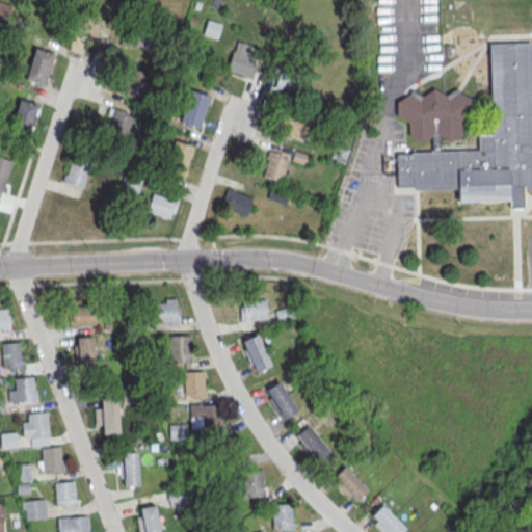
[(98,33),(98,15),(84,15),(84,33),(98,33)]
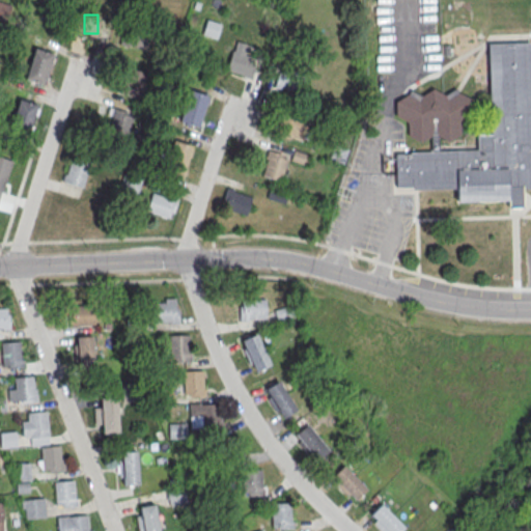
[(202,34),(216,38),(221,23),(207,19),(202,34)]
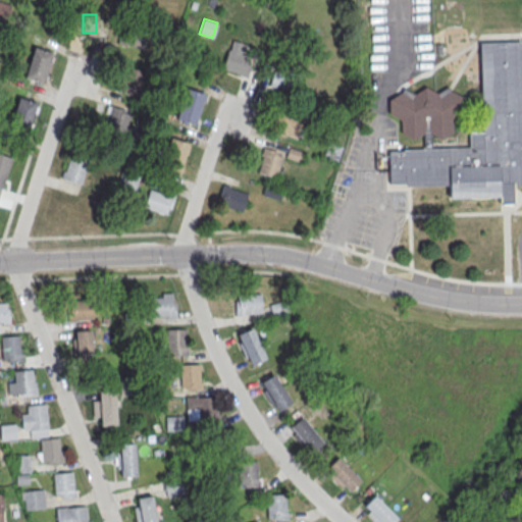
[(143,49),(149,34),(124,24),(119,41),(143,49)]
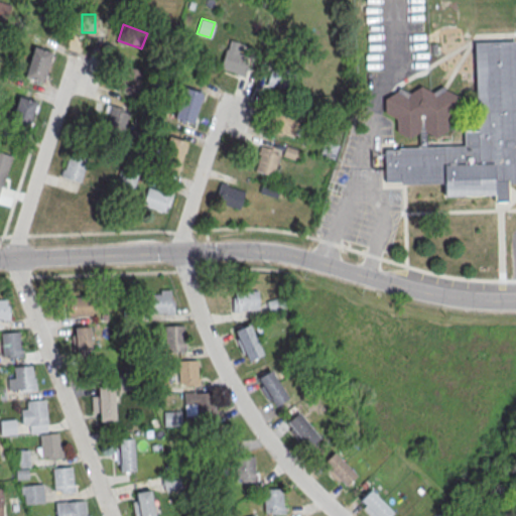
[(249,56),(237,52),(240,43),(229,39),(220,68),(243,76),(249,56)]
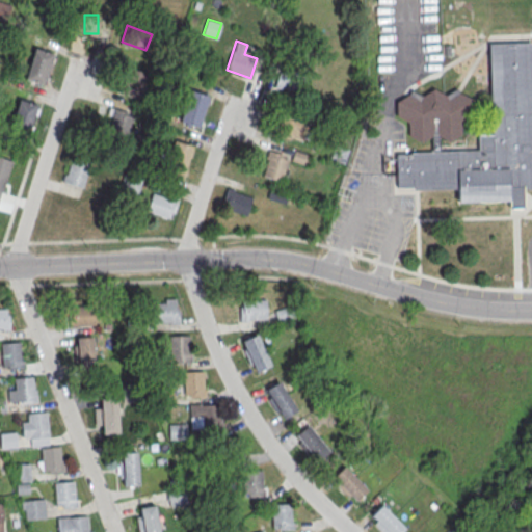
[(430,138),(422,143),(407,136),(408,122),(396,116),(396,102),(407,95),(409,89),(422,96),(433,88),(445,95),(455,88),(458,92),(472,99),(472,113),(460,121),(460,134),(448,141),(437,137),(439,151),(478,150),(477,135),(490,134),(488,44),(530,43),(531,109),(531,187),(523,188),(523,206),(508,207),(508,200),(456,202),(456,188),(413,190),(413,186),(396,187),(395,155),(411,154),(411,152),(430,151),(430,138)]
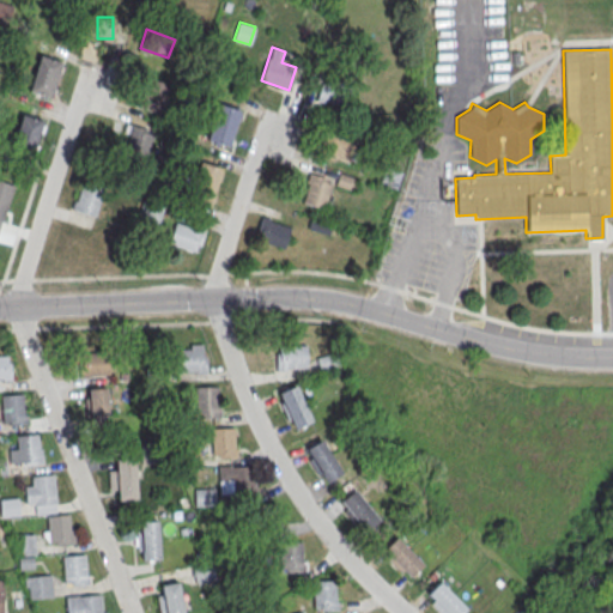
[(29,91),(52,98),(62,61),(40,54),(29,91)]
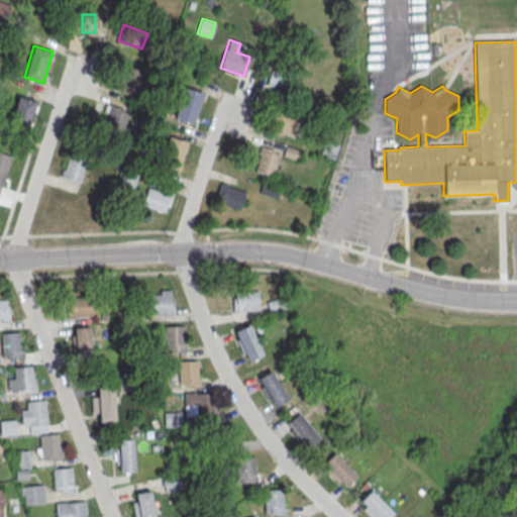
[(115,90),(137,95),(142,70),(121,66),(115,90)]
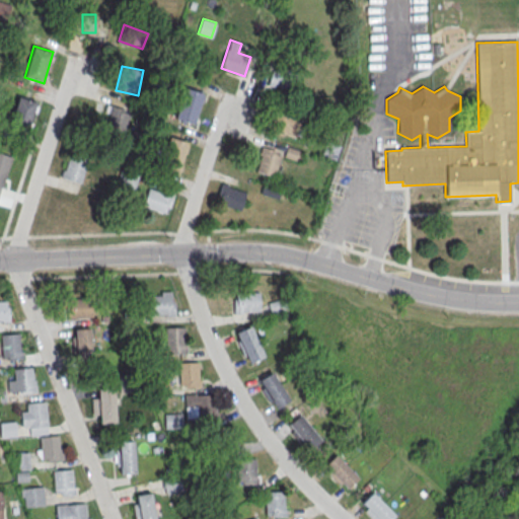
[(194,125),(204,94),(186,87),(174,118),(194,125)]
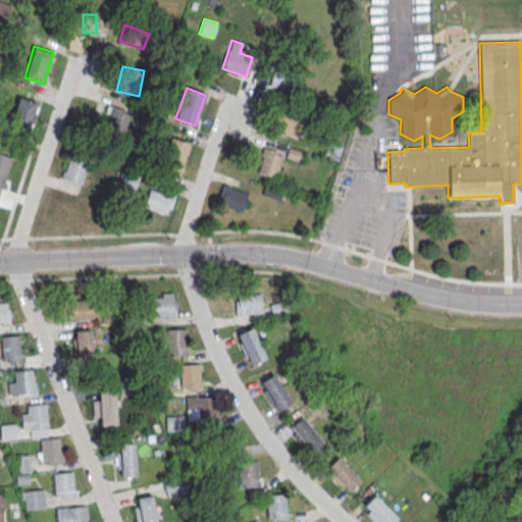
[(10,124),(29,129),(37,102),(18,97),(10,124)]
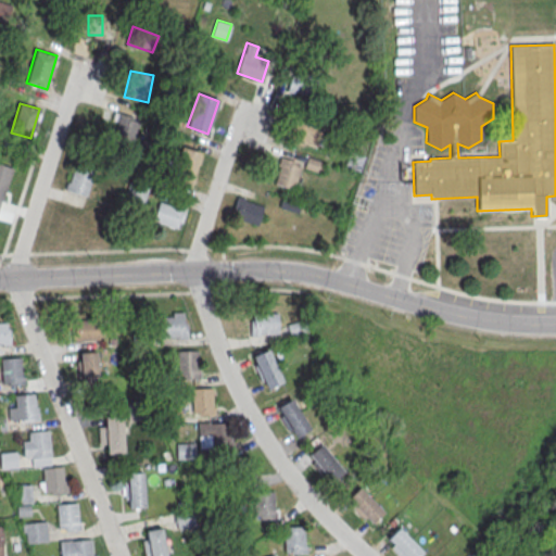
[(133,143),(141,121),(117,112),(109,135),(133,143)]
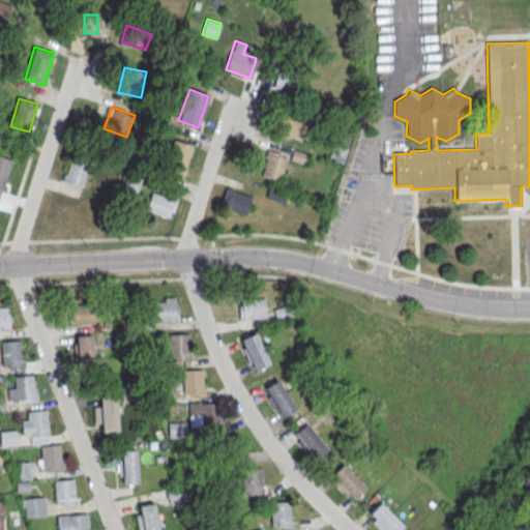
[(302,141),(310,119),(285,111),(277,133),(302,141)]
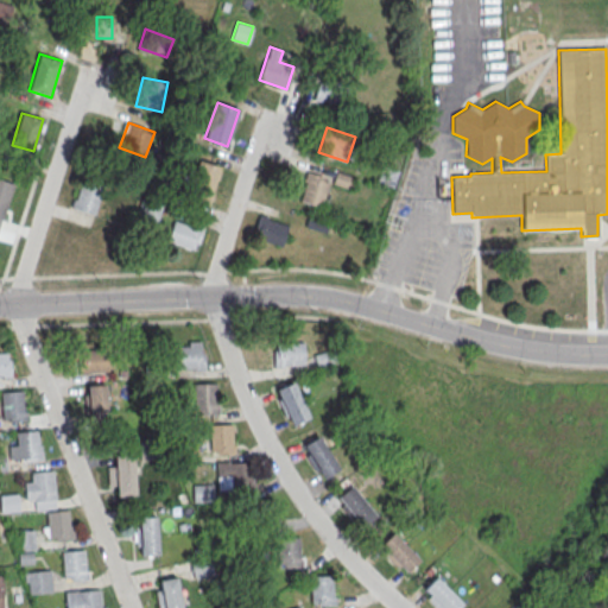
[(220,168),(200,159),(187,196),(208,203),(220,168)]
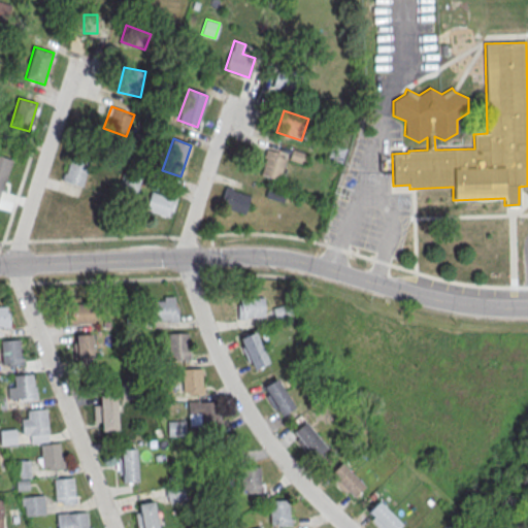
[(259,173),(278,180),(287,154),(289,155),(290,150),(282,146),(279,154),(267,150),(259,173)]
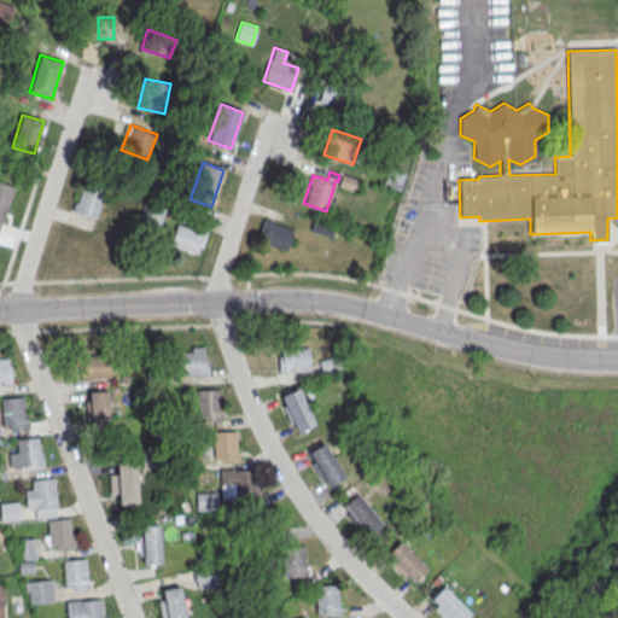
[(13,186),(0,181),(0,220),(4,222),(13,186)]
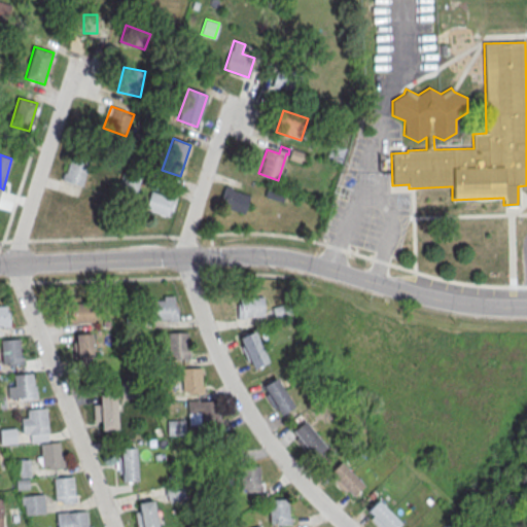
[(62,179),(80,186),(86,171),(67,164),(62,179)]
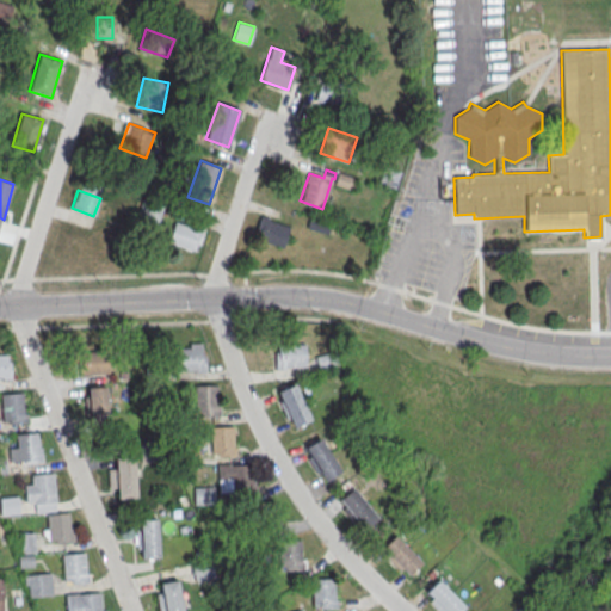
[(290,224),(260,215),(253,239),(284,247),(290,224)]
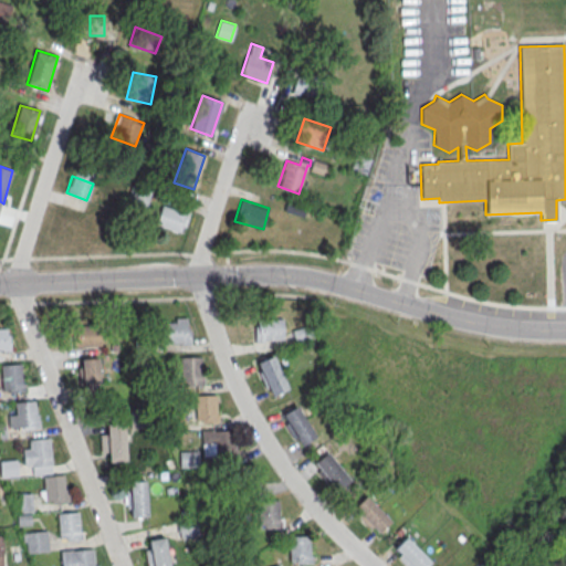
[(156,227),(184,232),(189,210),(161,205),(156,227)]
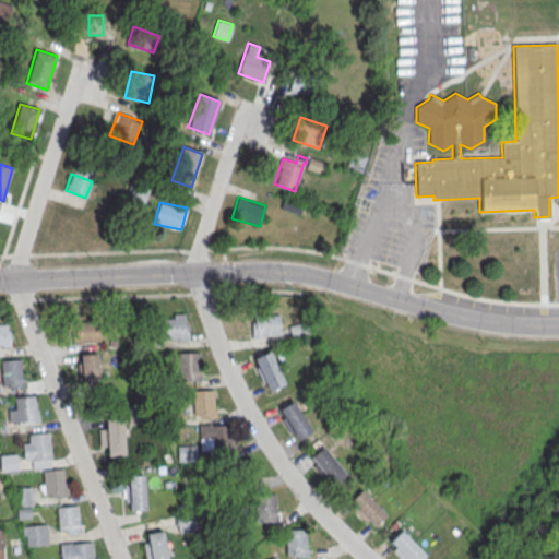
[(189,340),(189,314),(158,314),(158,340),(189,340)]
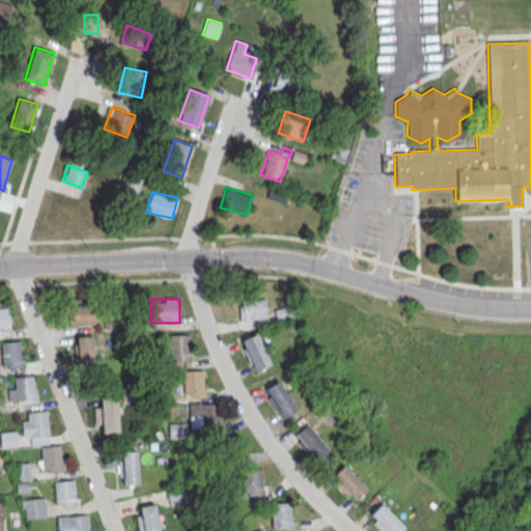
[(239,320),(267,317),(264,299),(238,301),(239,320)]
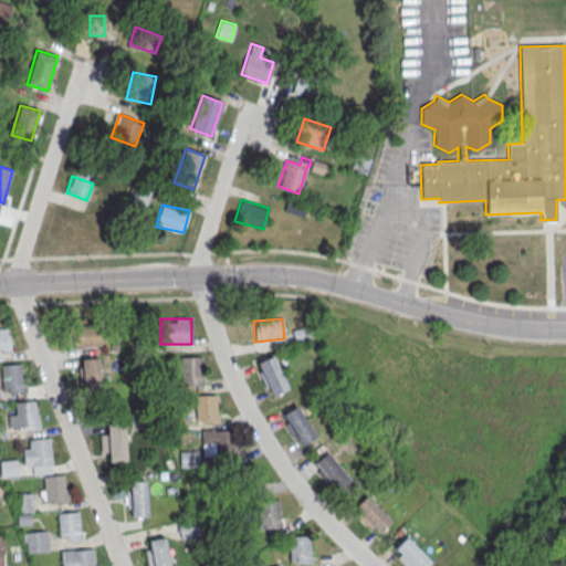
[(72,325),(72,347),(101,347),(101,325),(72,325)]
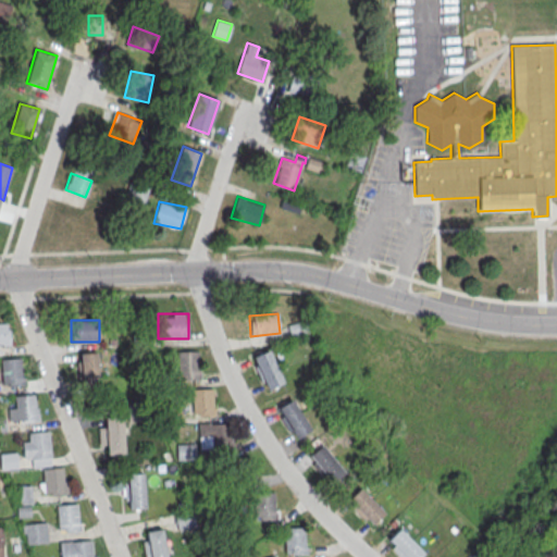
[(10,322),(0,322),(0,344),(10,344),(10,322)]
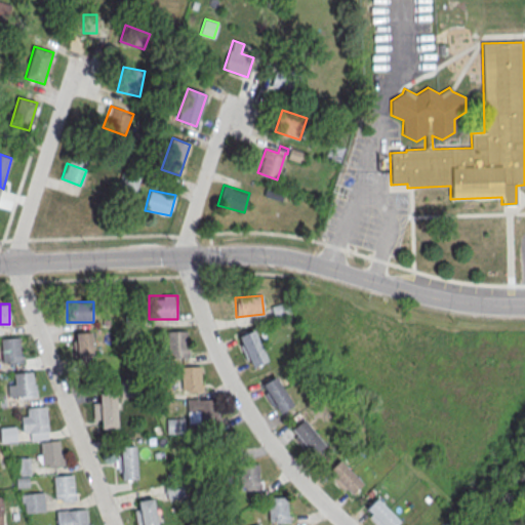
[(237,336),(249,367),(267,361),(254,329),(237,336)]
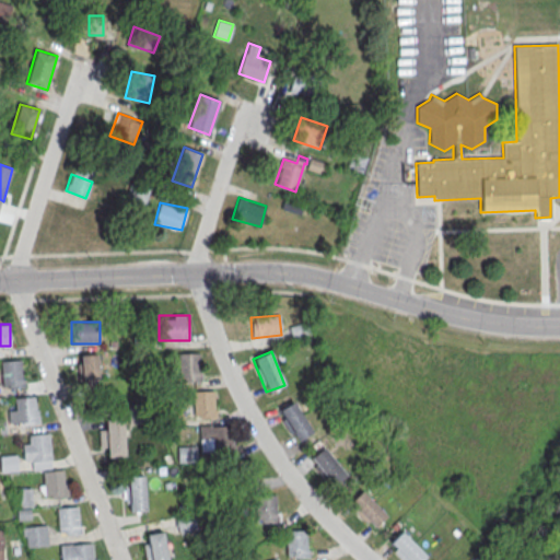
[(184,352),(184,382),(200,382),(200,352),(184,352)]
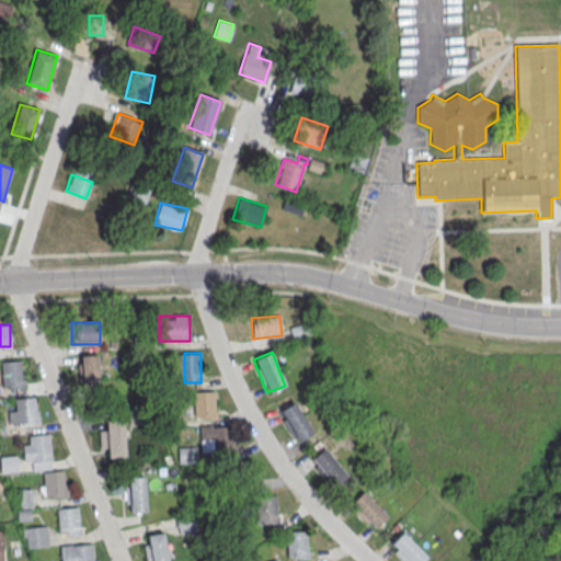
[(98,354),(80,354),(80,384),(98,384),(98,354)]
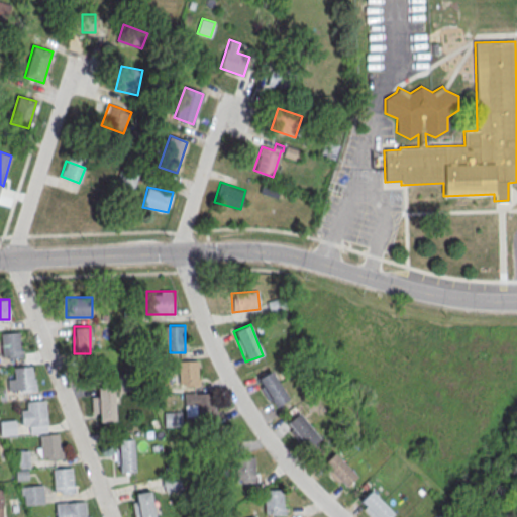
[(21,356),(19,331),(0,332),(0,336),(1,357),(21,356)]
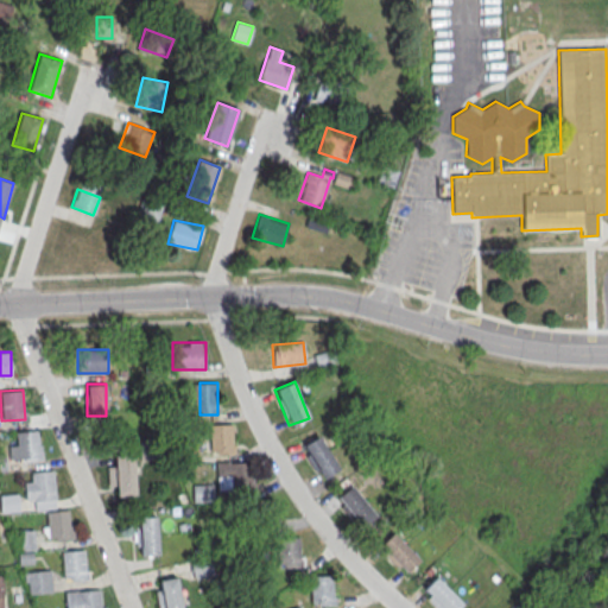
[(210,454),(233,454),(233,423),(210,423),(210,454)]
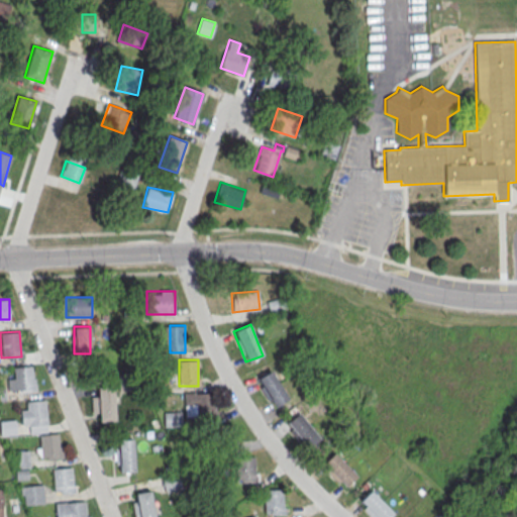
[(9,379),(9,391),(34,391),(34,367),(14,367),(14,379),(9,379)]
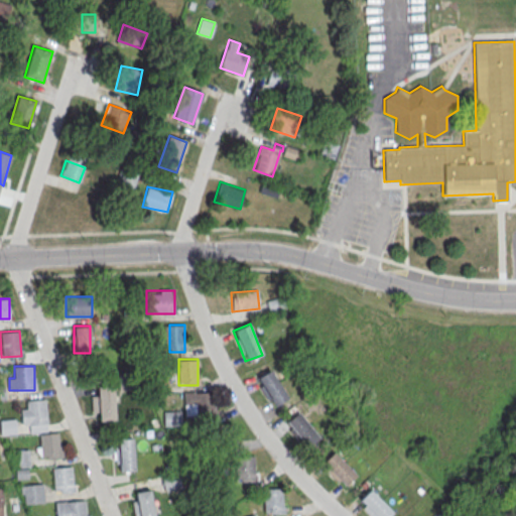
[(255,379),(273,407),(288,397),(270,370),(255,379)]
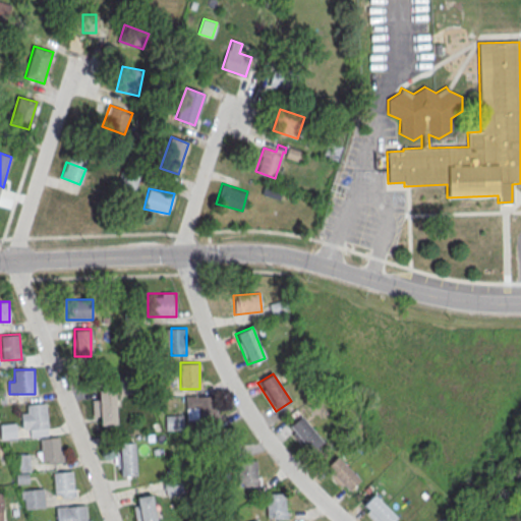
[(101,425),(115,425),(115,391),(99,391),(99,399),(93,399),(93,417),(101,417),(101,425)]
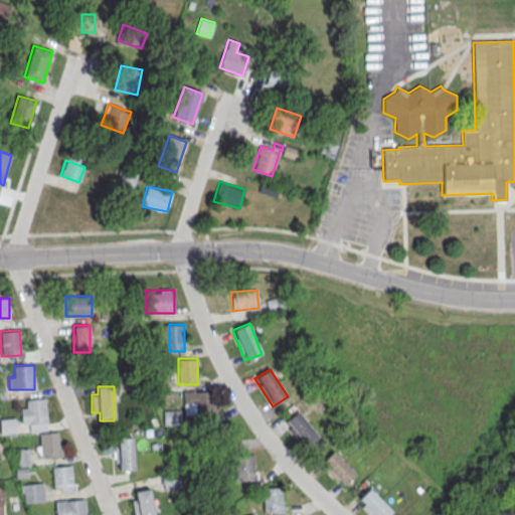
[(184,413),(213,413),(213,390),(184,390),(184,413)]
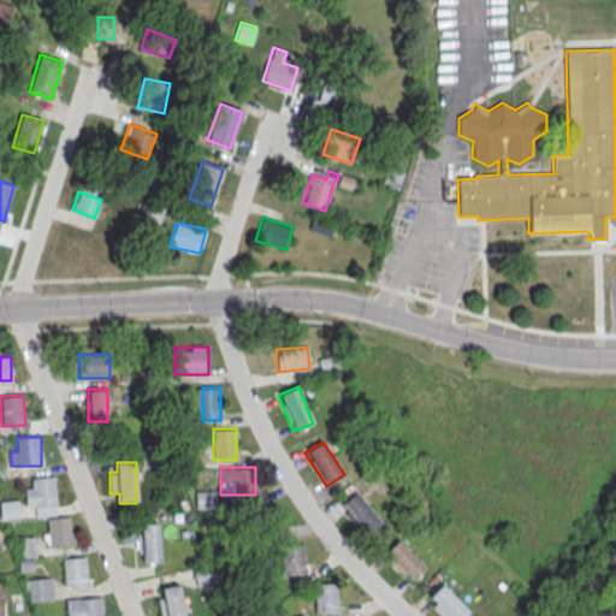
[(54,478),(27,478),(27,515),(54,515),(54,478)]
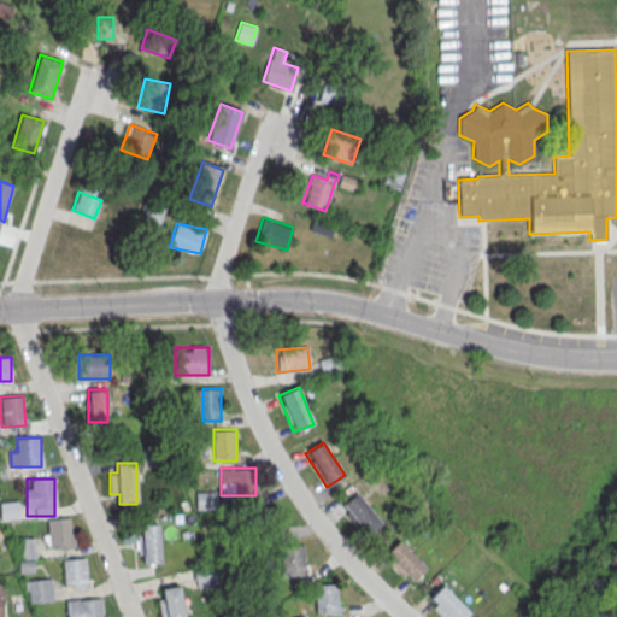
[(216,492),(195,492),(195,507),(216,507),(216,492)]
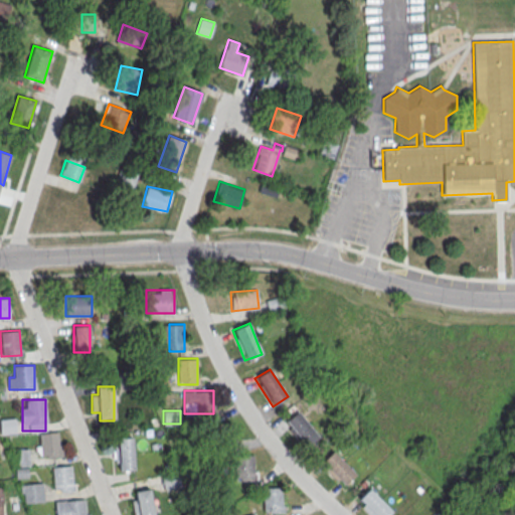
[(283,424),(306,449),(319,435),(296,411),(283,424)]
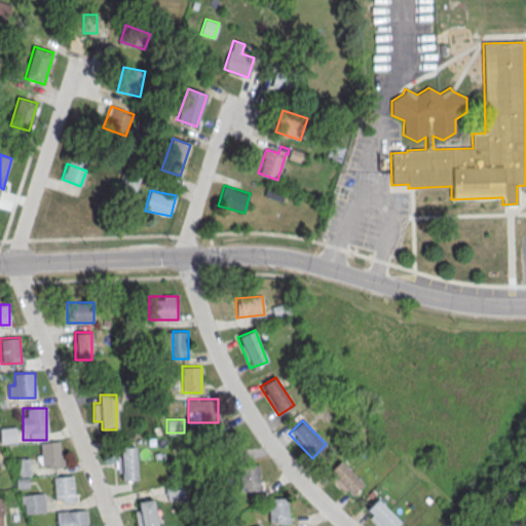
[(41,467),(64,466),(63,441),(39,442),(41,467)]
